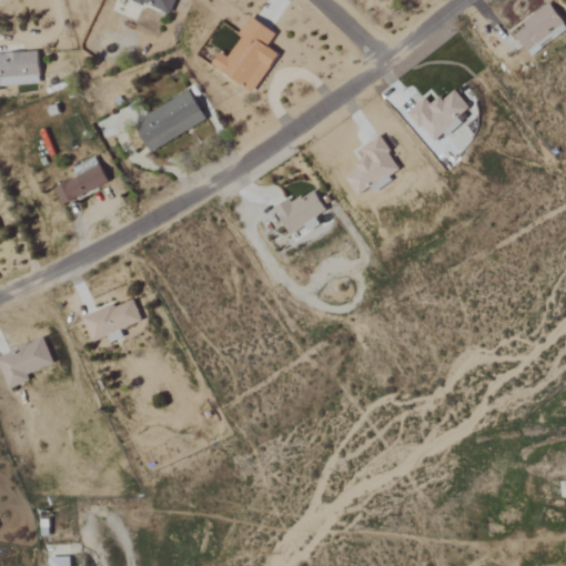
[(138,0),(169,12),(173,0),(138,0)]
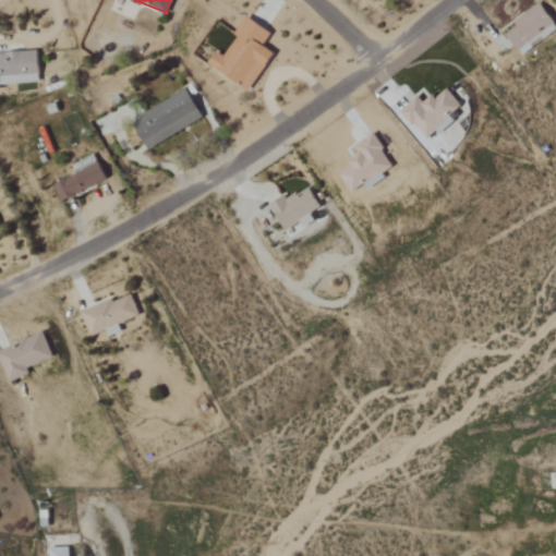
[(502,26),(517,48),(554,22),(539,0),(502,26)]
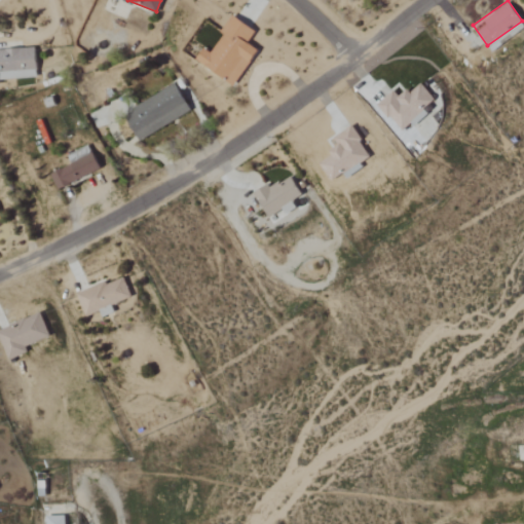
[(234,84),(258,48),(247,42),(255,30),(232,14),(209,51),(202,47),(194,59),(234,84)]
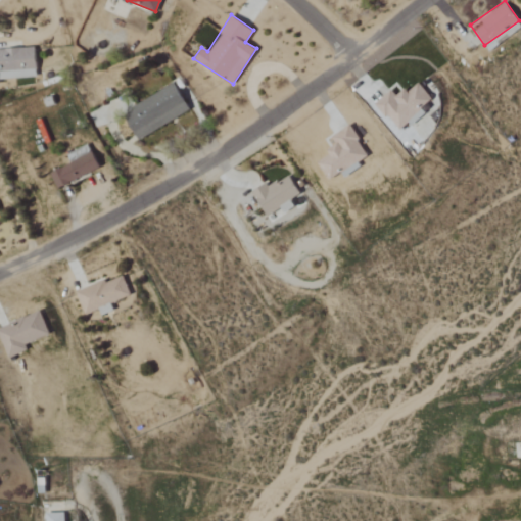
[(0,78),(36,76),(34,46),(0,48),(0,78)]
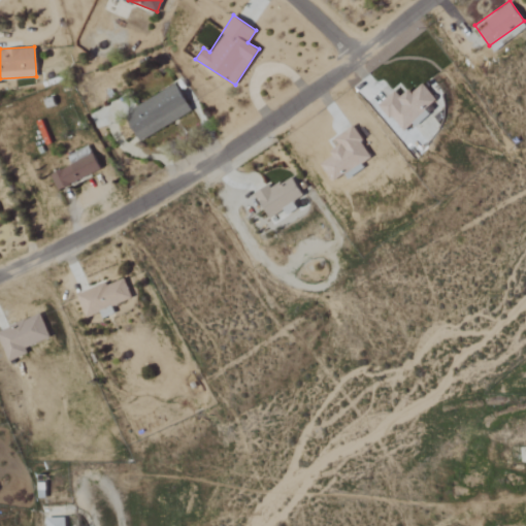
[(392,91),(377,103),(400,129),(435,98),(422,84),(413,92),(407,89),(399,96),(392,91)]
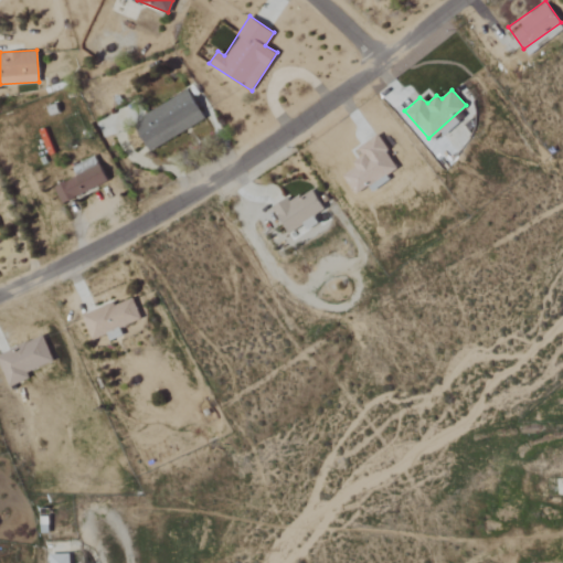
[(204,119),(189,91),(133,119),(147,148),(204,119)]
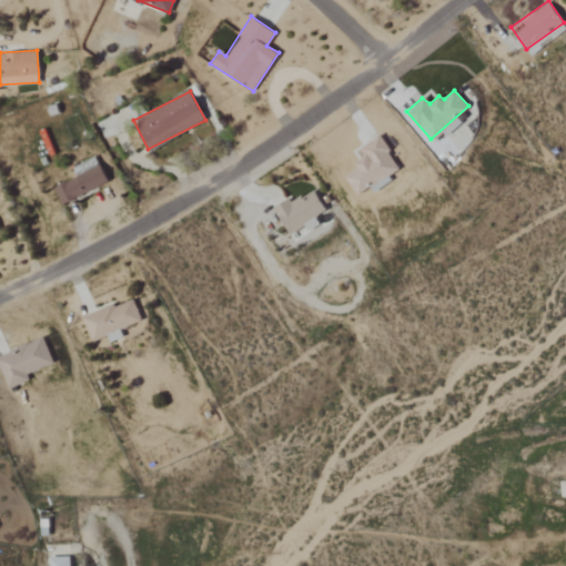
[(360,147),(366,158),(344,172),(359,198),(391,178),(390,175),(400,169),(380,135),(360,147)]
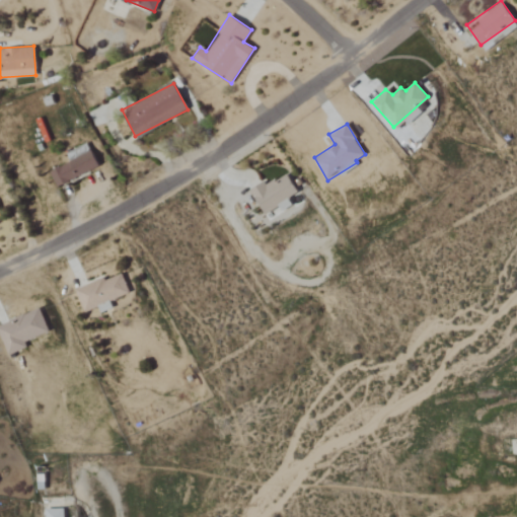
[(291,199),(289,195),(296,191),(284,168),(248,188),(264,214),(291,199)]
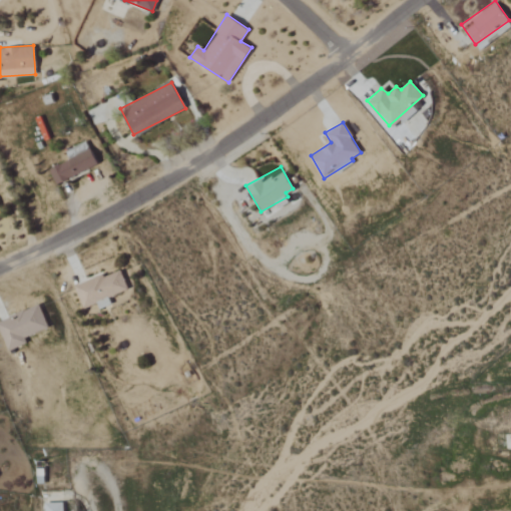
[(75,286),(84,308),(97,303),(100,309),(112,304),(109,297),(128,289),(119,268),(75,286)]
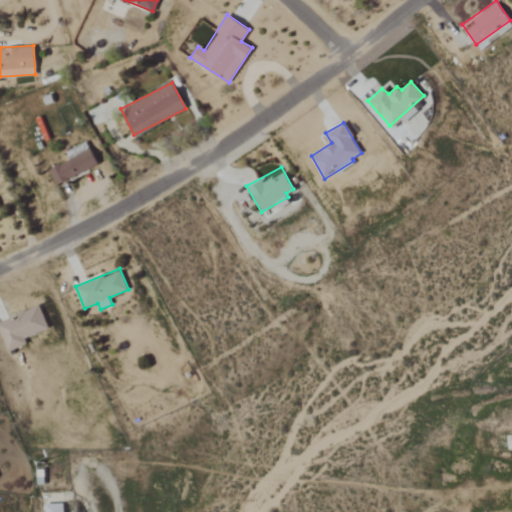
[(24,338),(49,328),(40,304),(0,320),(0,335),(6,351),(26,343),(24,338)]
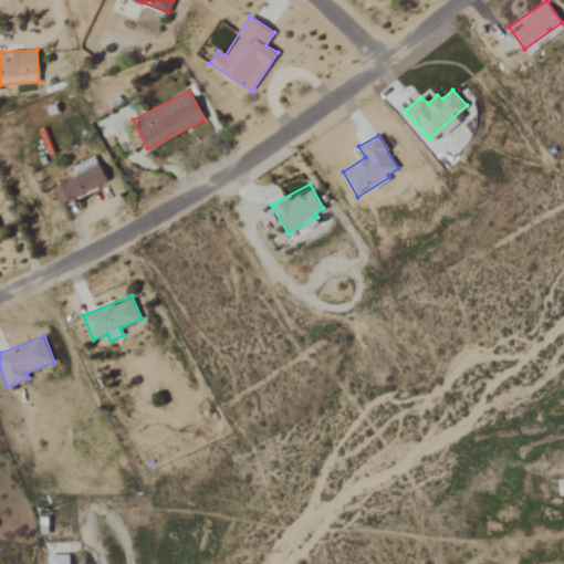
[(48,563),(70,563),(70,553),(48,553),(48,563)]
